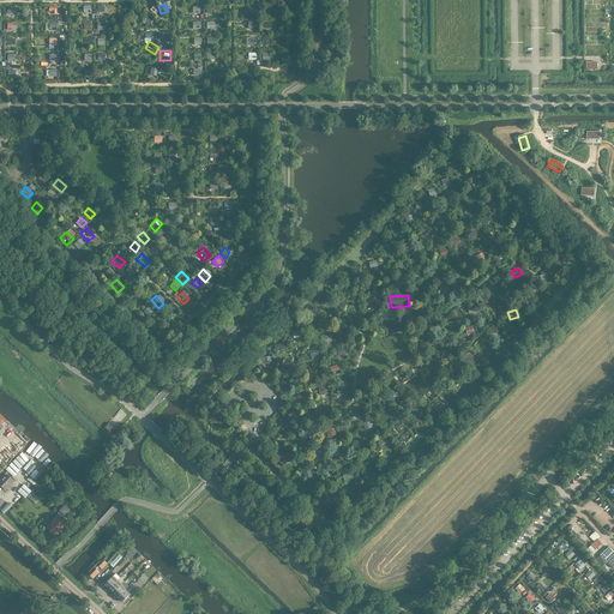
[(156,319),(150,324),(157,331),(163,325),(156,319)]
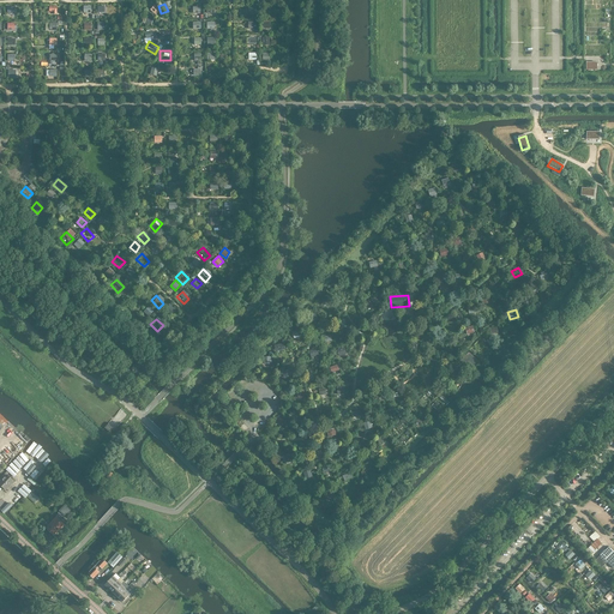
[(477,361),(469,351),(461,360),(470,368),(477,361)]
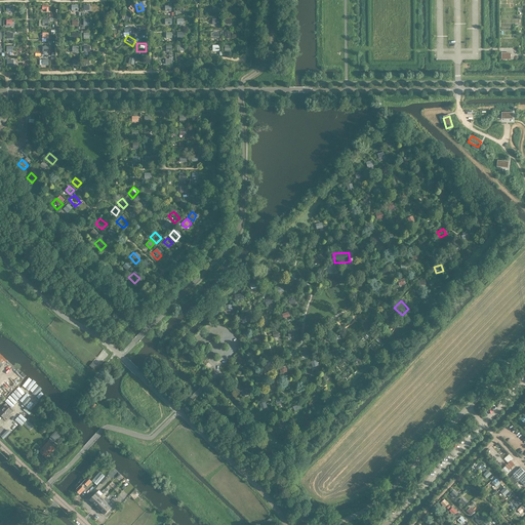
[(298,355),(299,361),(309,360),(308,353),(298,355)]
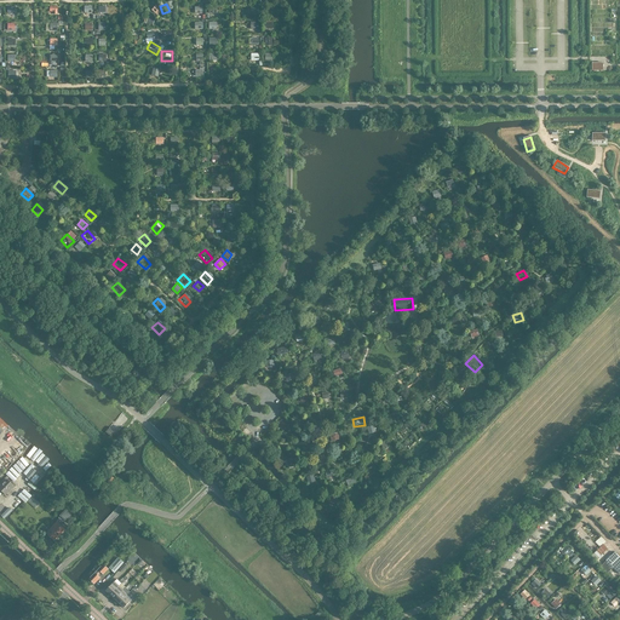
[(39,487),(41,484),(34,477),(32,480),(39,487)]
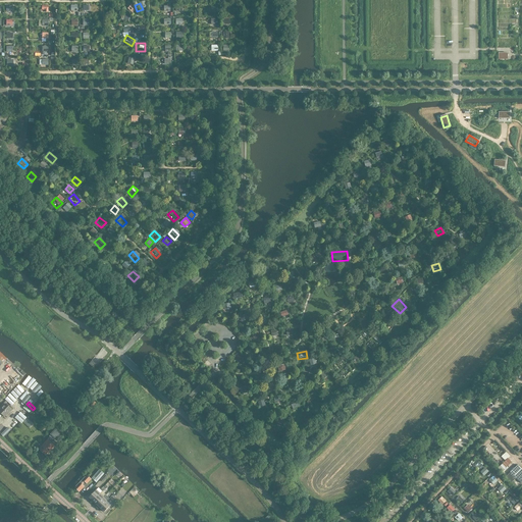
[(289,403),(290,410),(299,409),(299,402),(289,403)]
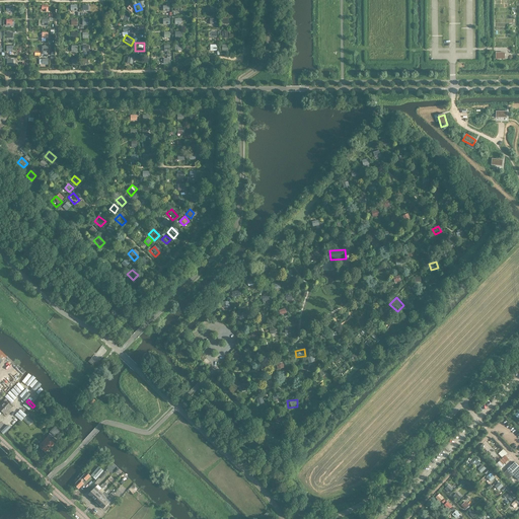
[(0,410),(4,414),(11,406),(4,400),(0,404),(0,410)]
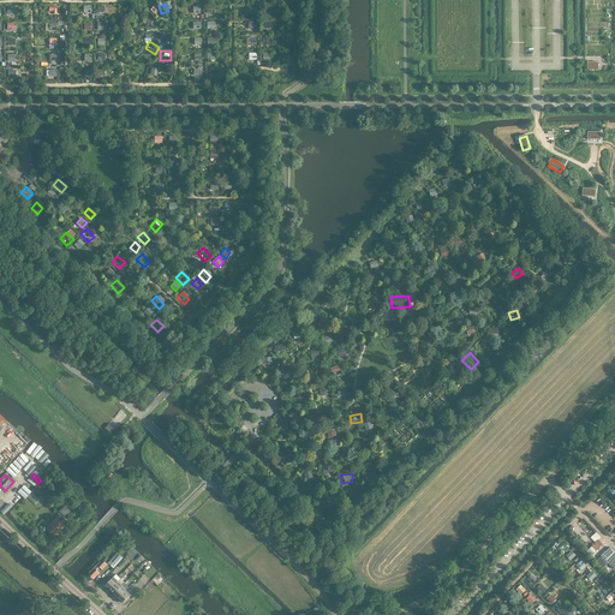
[(25,499),(29,495),(22,488),(18,491),(25,499)]
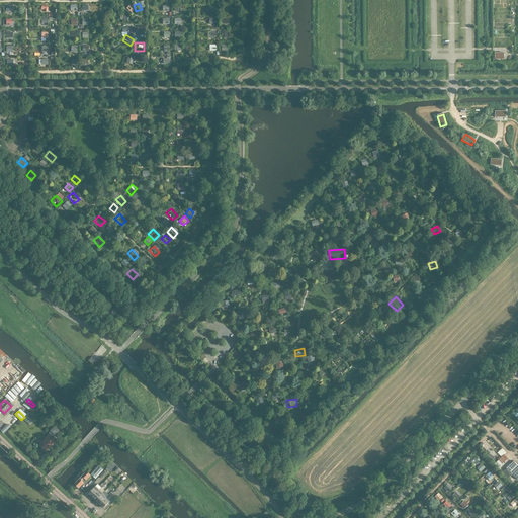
[(23,418),(29,424),(33,421),(27,415),(23,418)]
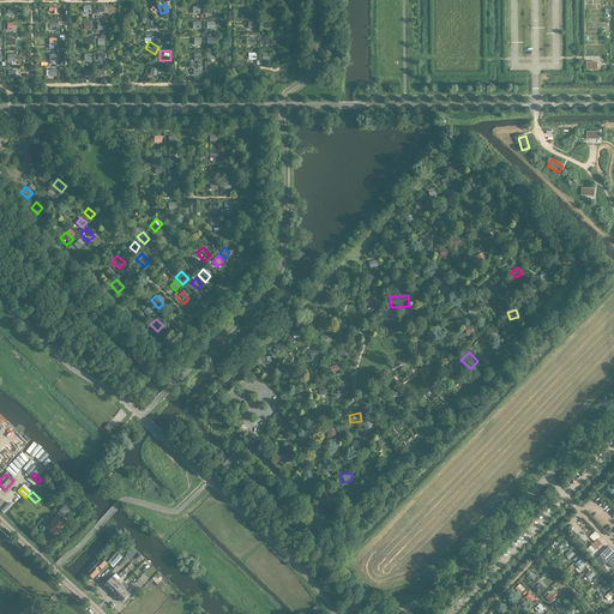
[(10,501),(1,510),(5,513),(13,505),(10,501)]
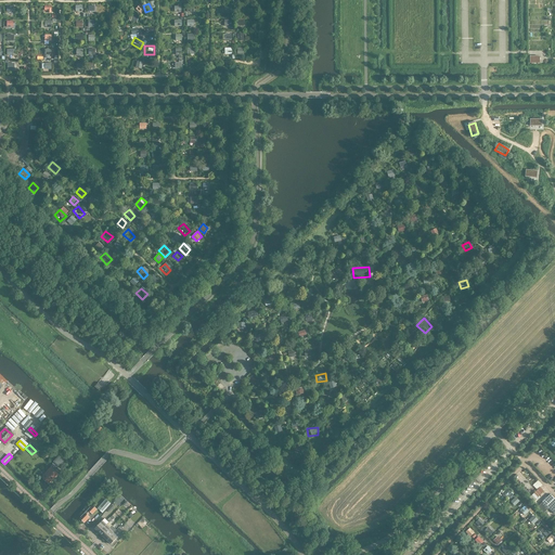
[(61,472),(57,468),(60,466),(59,465),(63,461),(57,456),(54,460),(51,463),(52,464),(46,473),(43,470),(41,473),(43,475),(41,477),(49,485),(59,474),(61,472)]
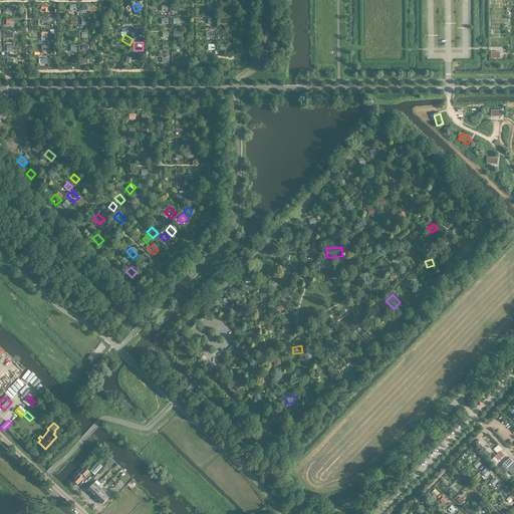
[(502,450),(498,446),(494,450),(498,454),(500,452),(502,450)]
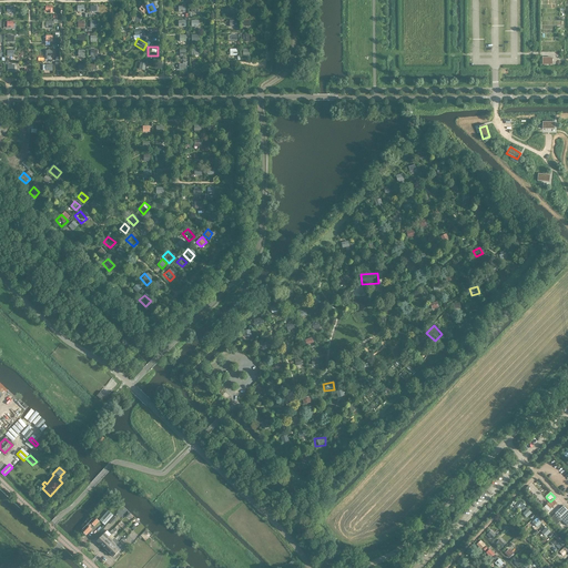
[(549,510),(557,503),(553,499),(550,501),(545,506),(549,510)]
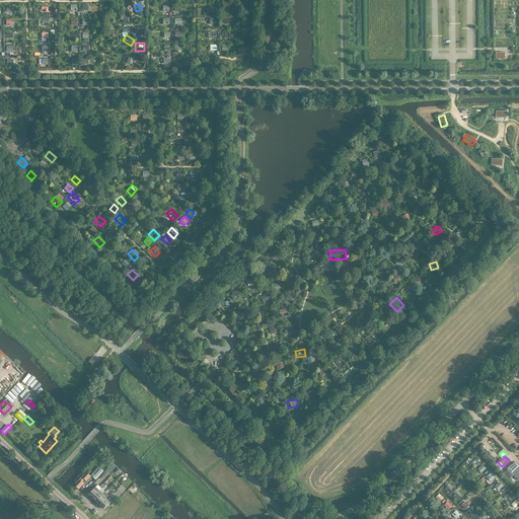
[(518,479),(518,466),(517,465),(515,462),(503,474),(508,479),(509,479),(512,476),(513,475),(518,480),(518,479)]
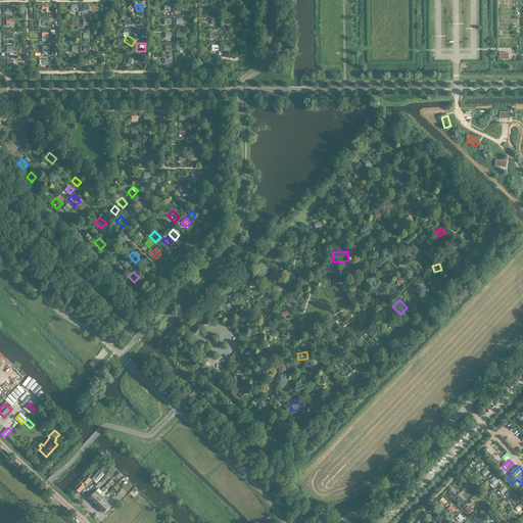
[(485,468),(481,472),(485,476),(490,472),(485,468)]
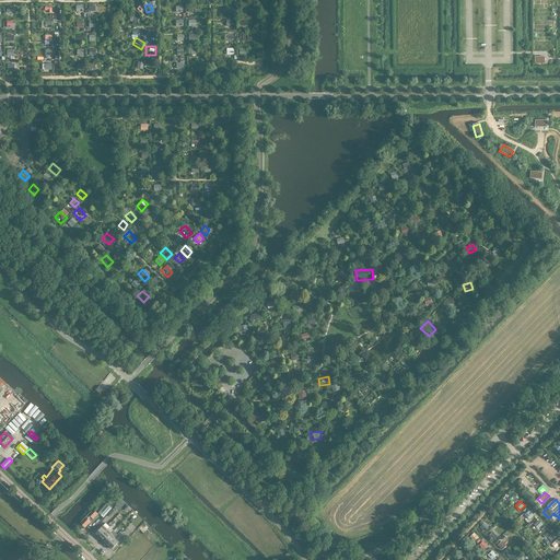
[(103,517),(111,509),(106,504),(98,513),(103,517)]
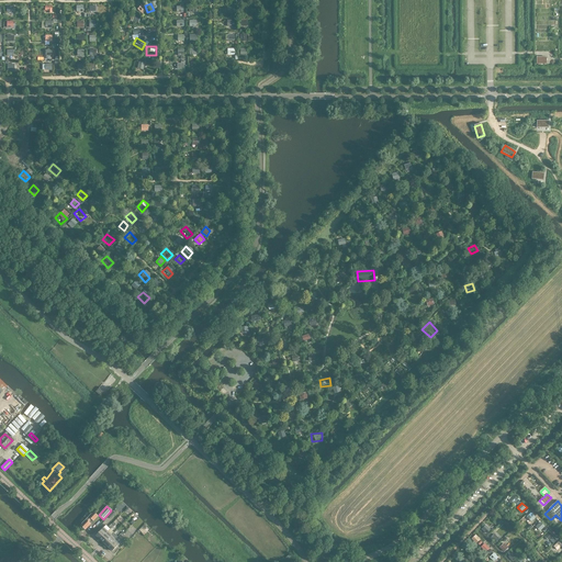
[(536,517),(531,510),(527,515),(532,520),(536,517)]
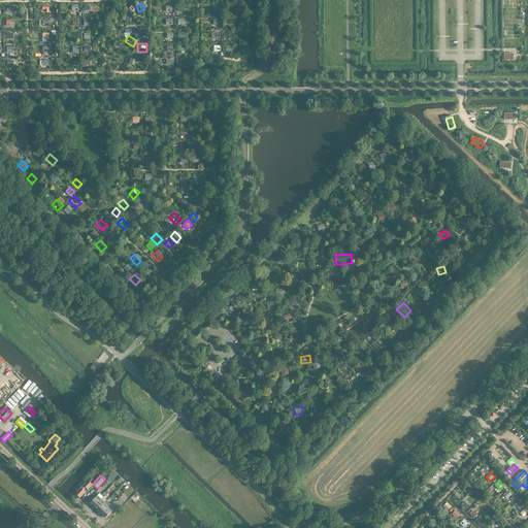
[(84,490),(86,488),(88,489),(92,485),(88,481),(75,493),(80,497),(86,492),(84,490)]
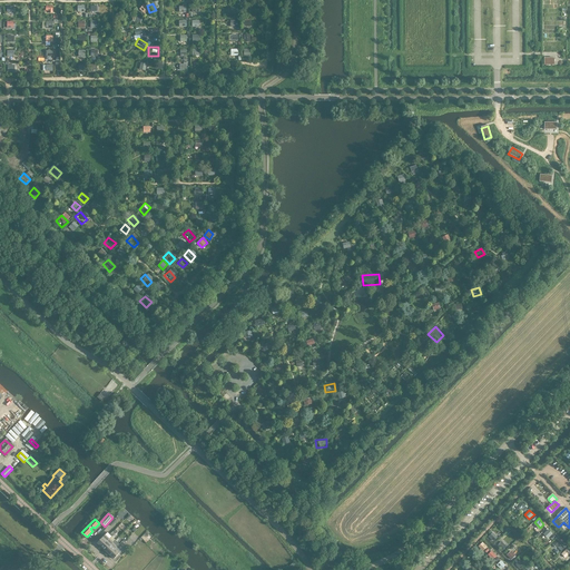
[(569,531),(562,523),(559,527),(567,534),(569,531)]
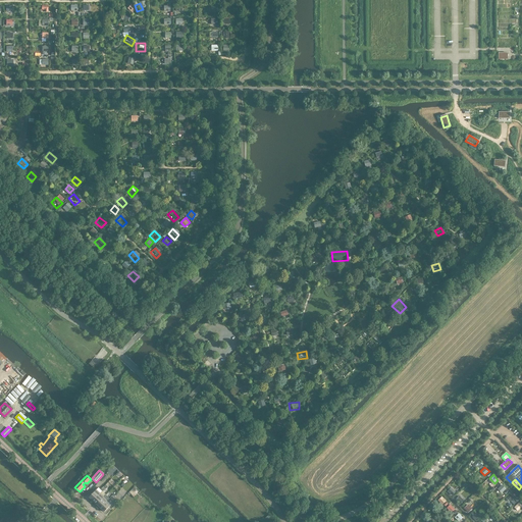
[(498,488),(502,493),(507,488),(503,484),(498,488)]
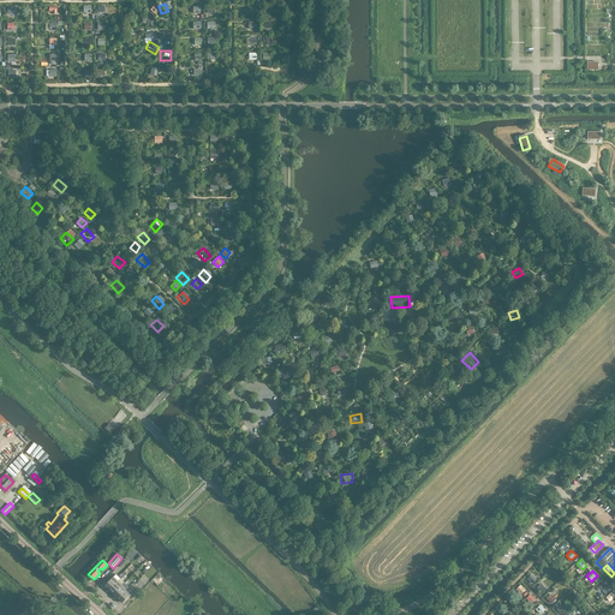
[(532,584),(537,579),(532,573),(527,578),(532,584)]
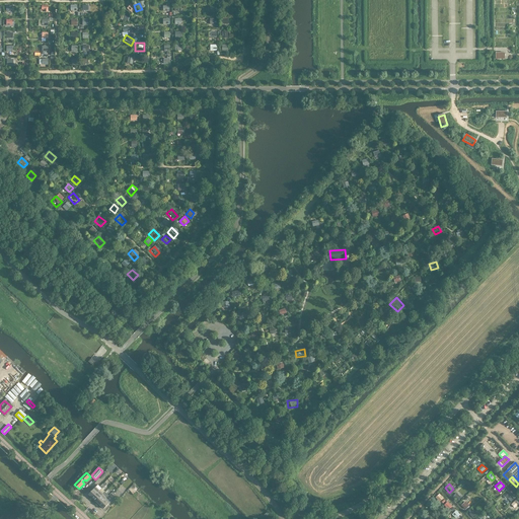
[(116,493),(119,496),(127,490),(124,486),(116,493)]
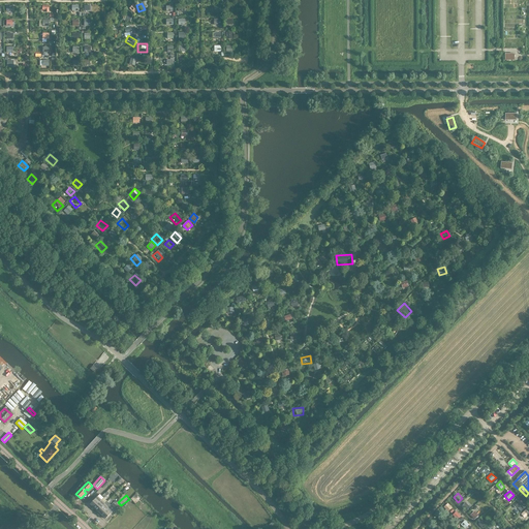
[(94,507),(101,500),(97,496),(90,504),(94,507)]
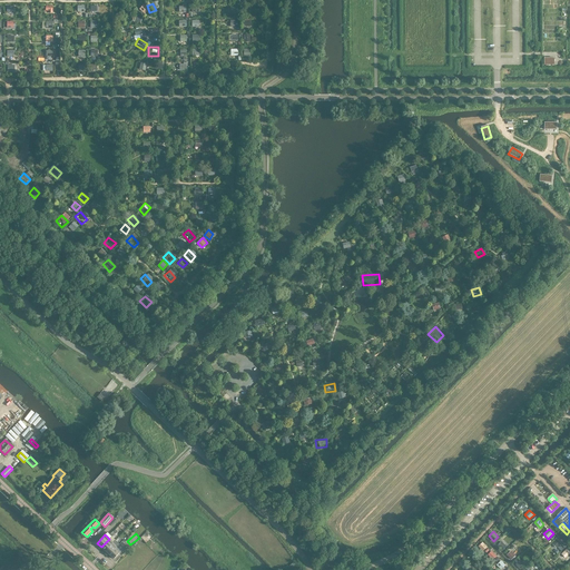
[(106,551),(114,542),(109,539),(101,547),(106,551)]
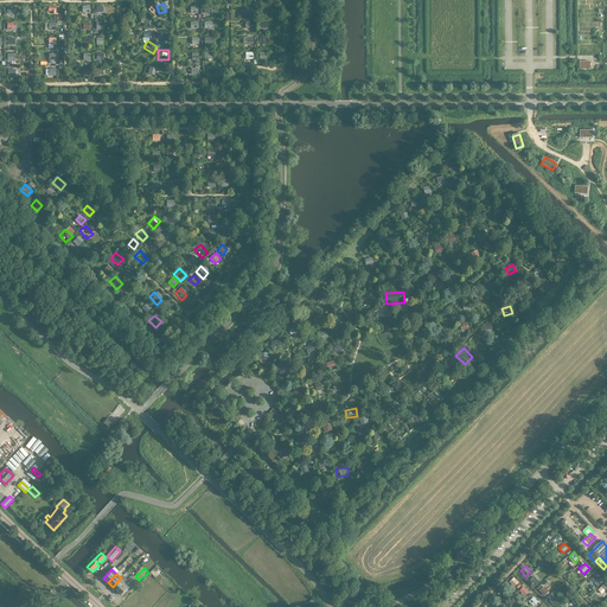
[(518,580),(512,575),(508,580),(513,586),(518,580)]
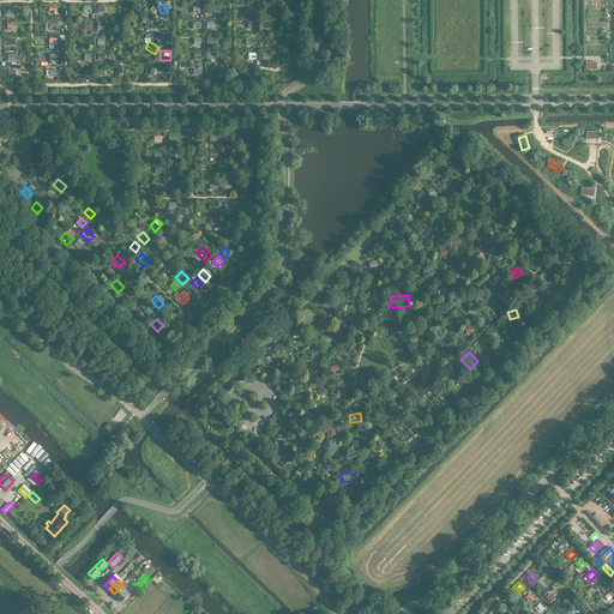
[(547,589),(542,583),(537,588),(542,594),(547,589)]
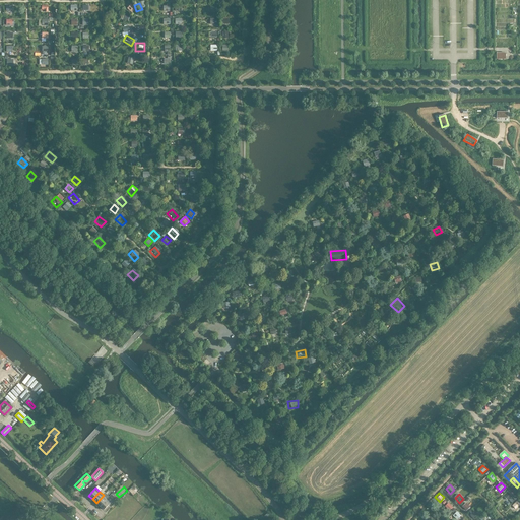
[(101,506),(108,499),(104,495),(96,503),(101,506)]
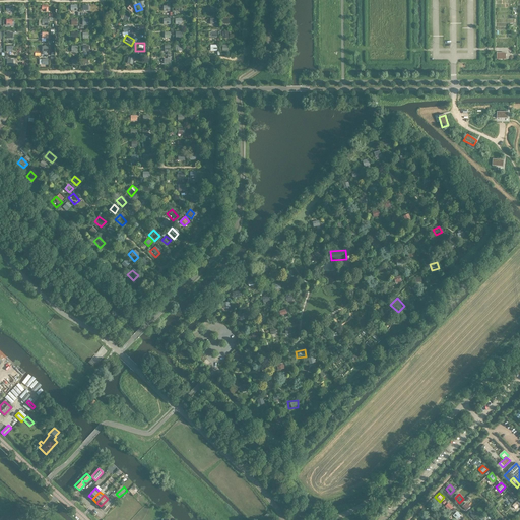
[(104,510),(111,503),(108,499),(101,506),(104,510)]
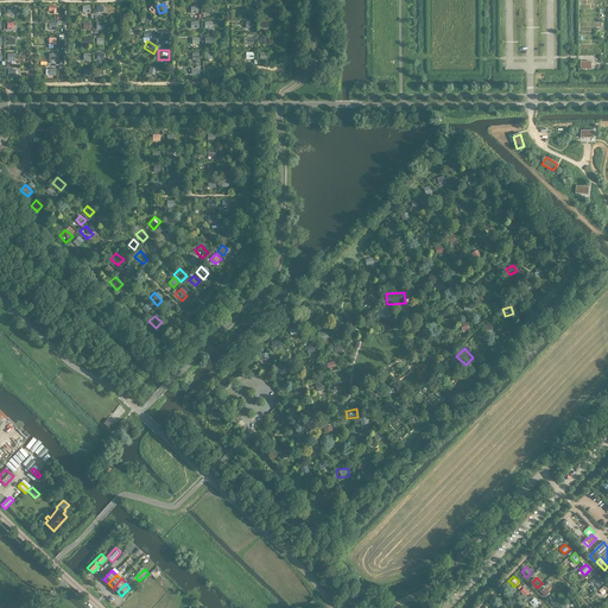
[(525,587),(520,591),(525,596),(530,593),(525,587)]
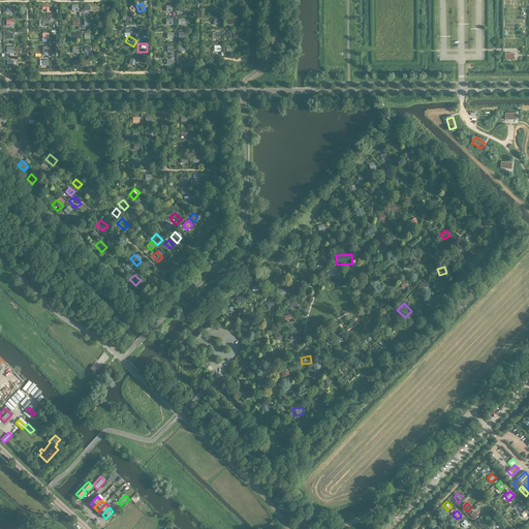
[(470,515),(474,520),(479,516),(474,510),(470,515)]
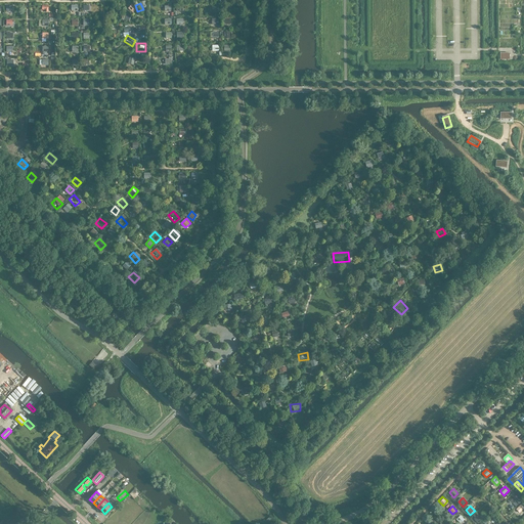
[(482,521),(477,515),(474,518),(478,523),(482,521)]
